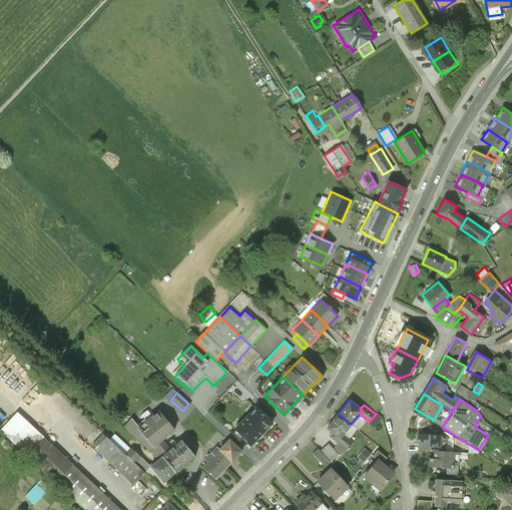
[(273,423),(257,408),(236,428),(252,444),(273,423)]
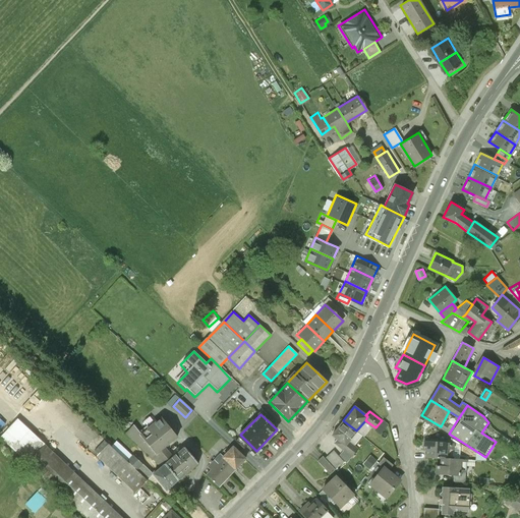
[(165,445),(176,436),(162,417),(139,436),(155,453),(165,445)]
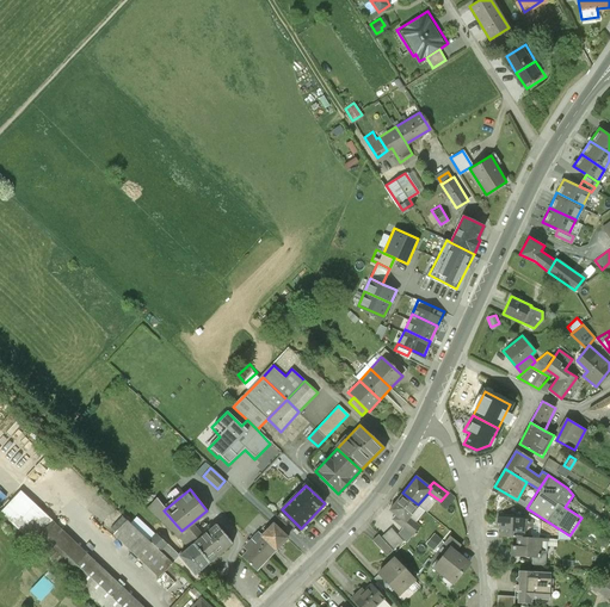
[(145,606),(20,491),(1,512),(104,606),(145,606)]
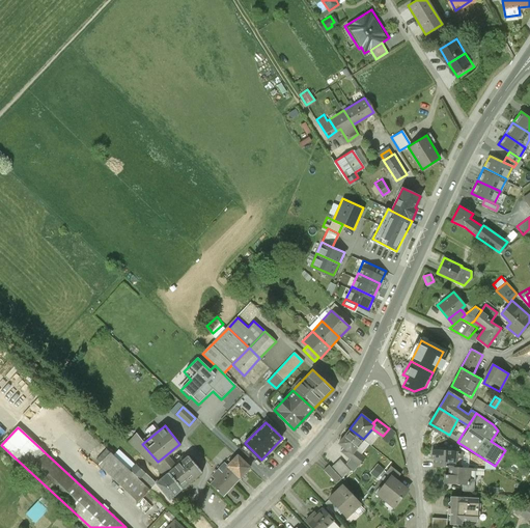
[(363,439),(350,428),(338,443),(344,447),(353,454),(355,451),(363,439)]
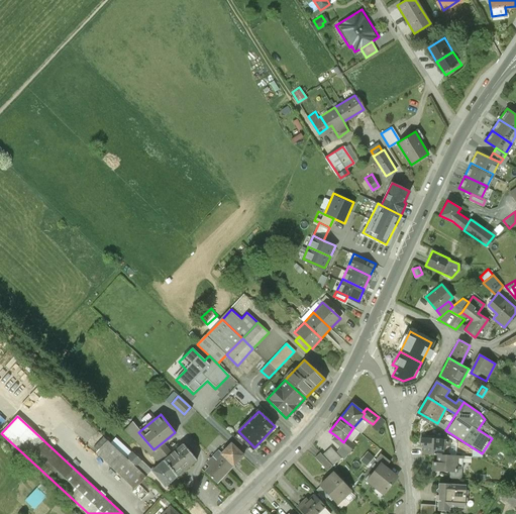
[(383,420),(379,417),(373,424),(377,428),(383,420)]
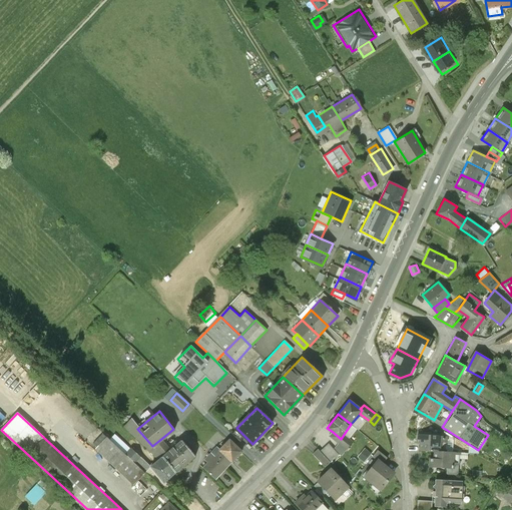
[(162,456),(172,449),(162,438),(152,446),(137,429),(130,420),(123,427),(157,461),(162,456)]
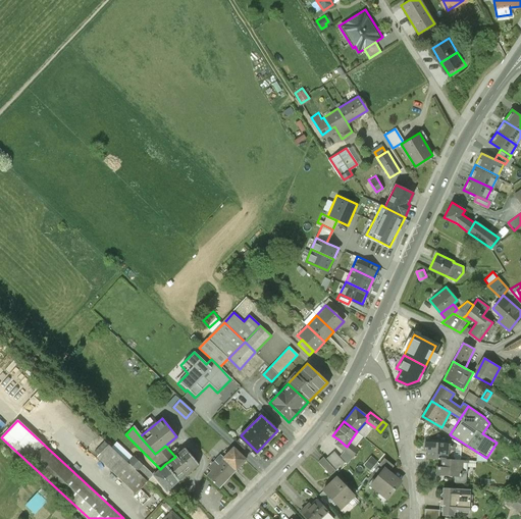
[(347,447),(339,439),(335,444),(344,451),(351,456),(356,450),(349,444),(347,447)]
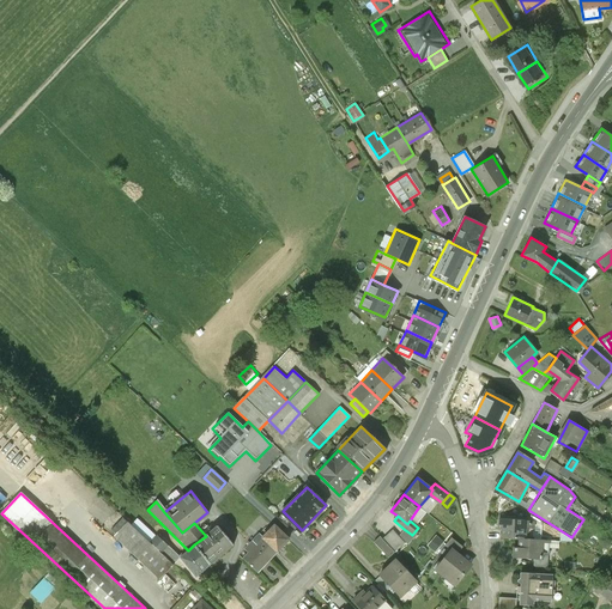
[(511,540),(523,541),(539,541),(540,527),(529,521),(503,519),(501,519),(500,521),(500,524),(501,525),(502,525),(503,527),(503,533),(513,533),(511,540)]
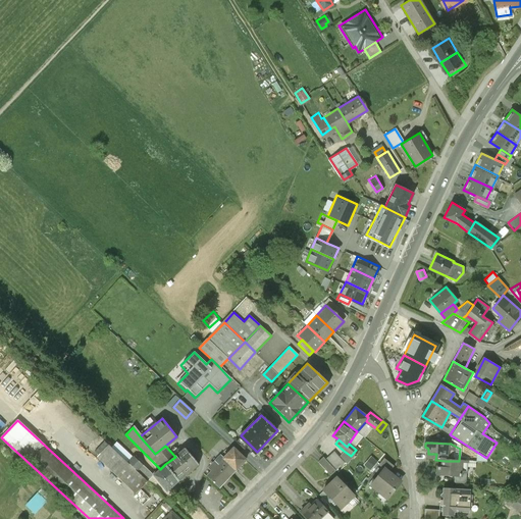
[(128,462),(109,445),(96,458),(135,495),(152,476),(153,474),(134,457),(128,462)]
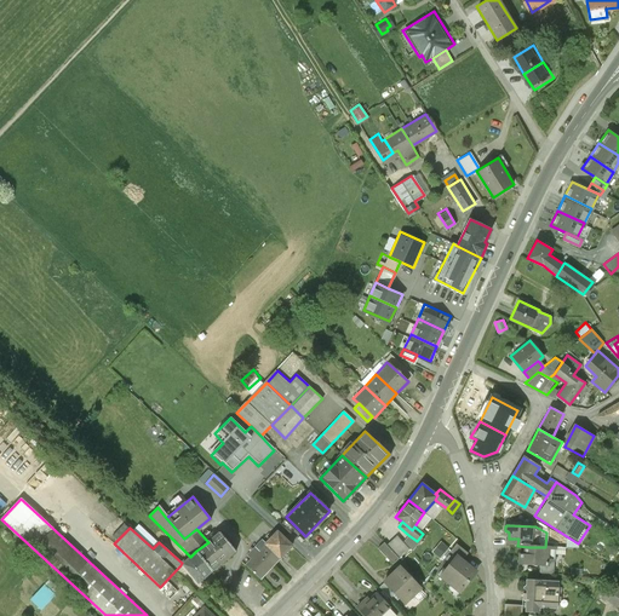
[(235,551),(221,533),(208,542),(196,551),(211,569),(235,551)]
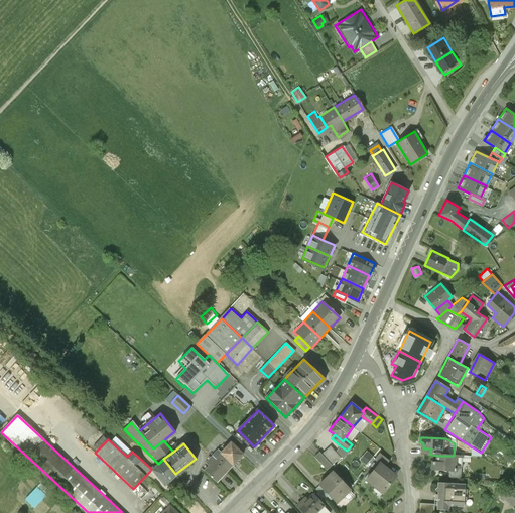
[(241,457),(228,444),(223,450),(220,447),(214,455),(229,469),(241,457)]
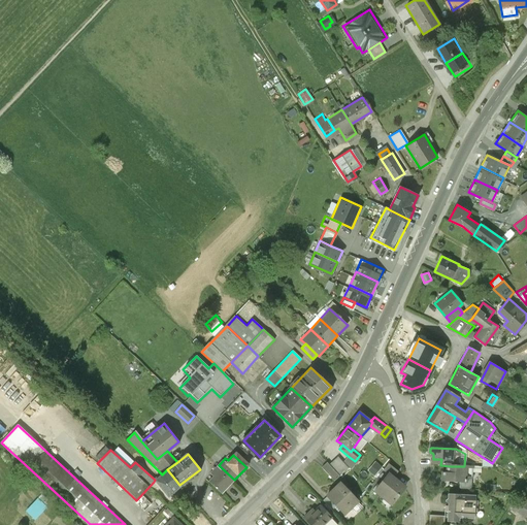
[(355,461),(348,456),(342,461),(350,467),(355,461)]
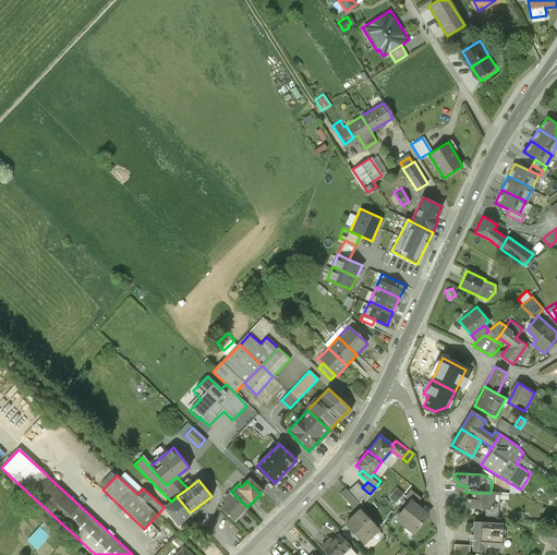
[(362,502),(370,494),(362,487),(358,483),(350,491),(360,499),(362,502)]
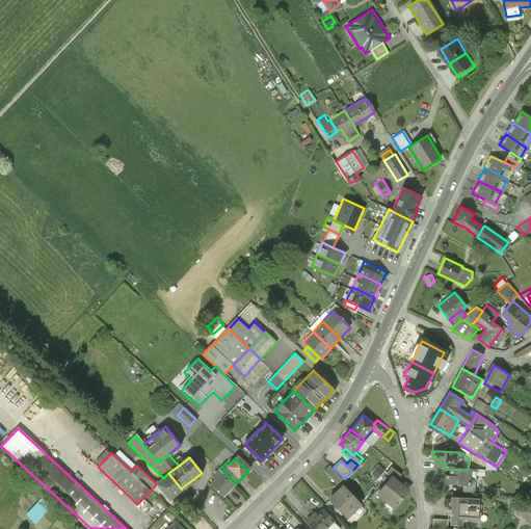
[(337,482),(343,476),(334,468),(330,465),(324,471),(337,482)]
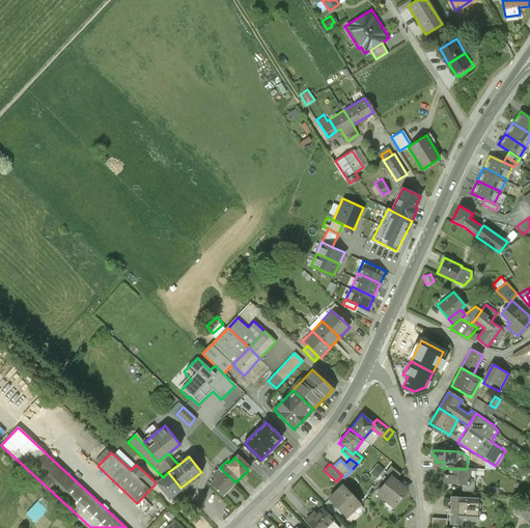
[(389,475),(394,480),(399,474),(390,467),(385,472),(389,475)]
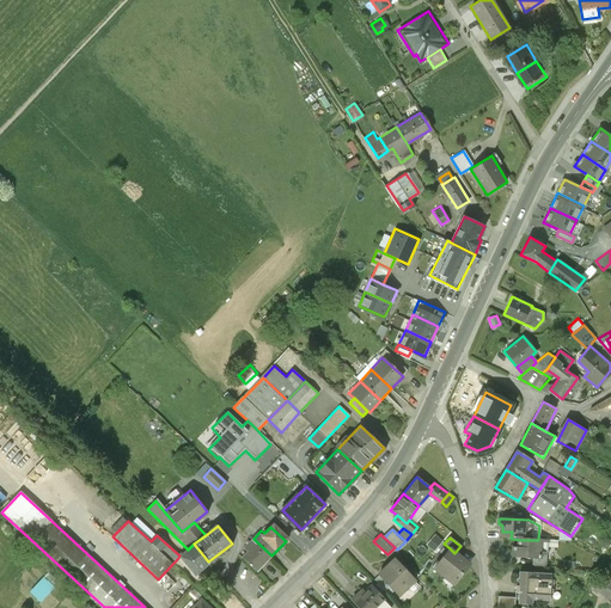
[(273,557),(254,539),(245,547),(246,550),(240,556),(257,572),(273,557)]
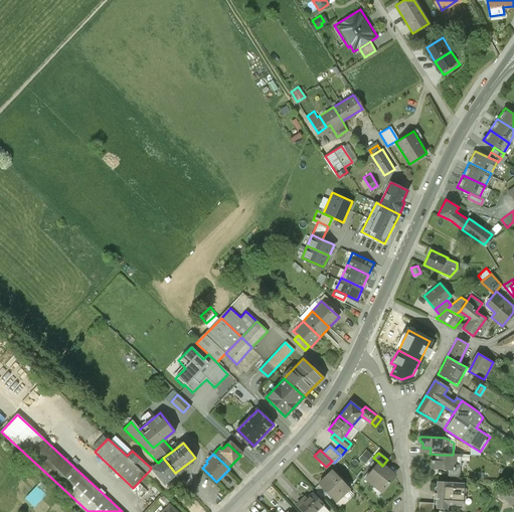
[(453,455),(440,455),(439,470),(447,471),(452,471),(452,468),(460,468),(464,468),(464,456),(453,455)]
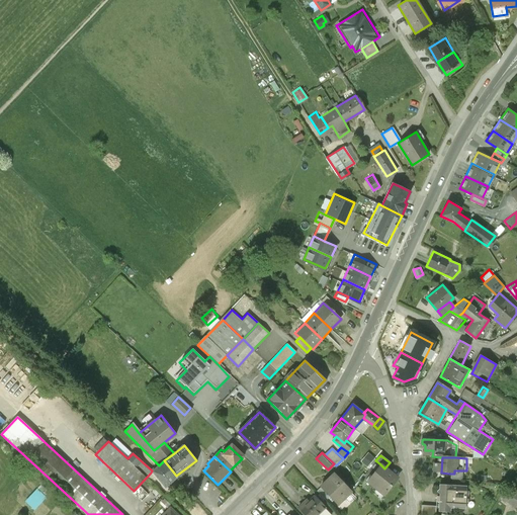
[(176,476),(164,460),(159,465),(152,470),(151,473),(164,486),(176,476)]
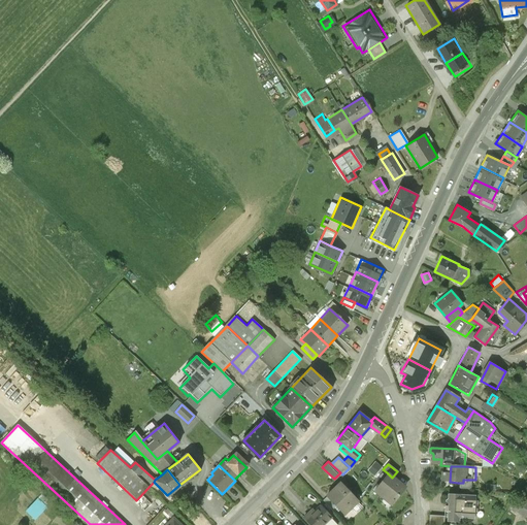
[(392,478),(387,472),(372,490),(389,503),(403,487),(392,478)]
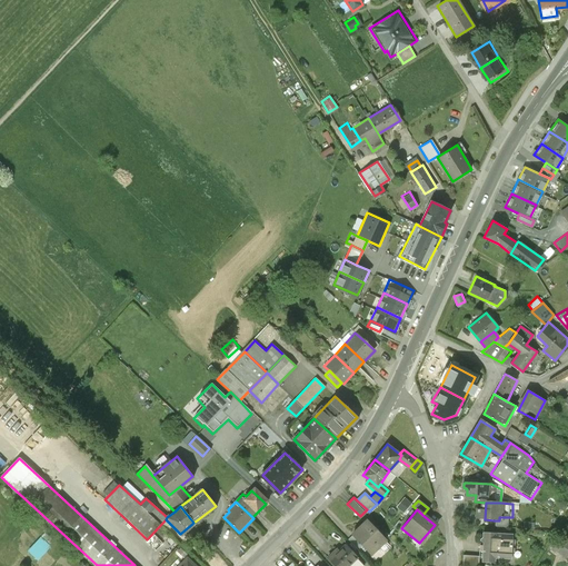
[(499,520),(494,520),(494,526),(508,526),(508,517),(499,517),(499,520)]
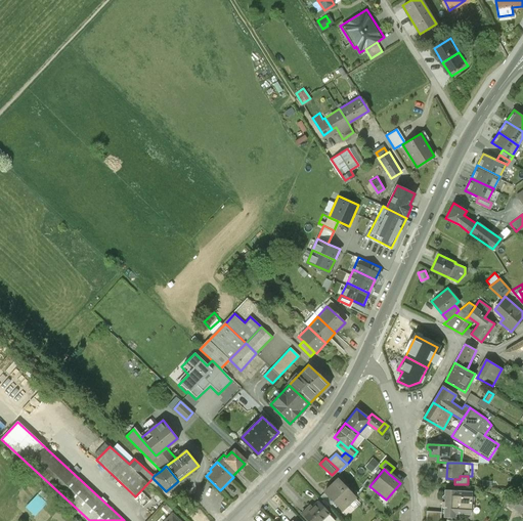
[(355,497),(337,478),(323,490),(343,510),(355,497)]
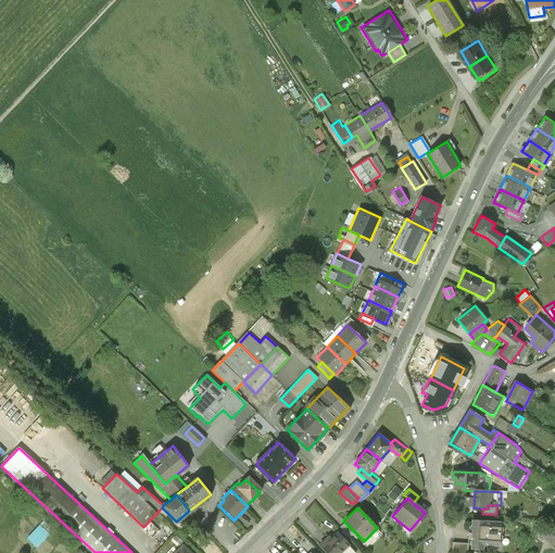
[(554,518),(552,516),(541,532),(554,542),(554,518)]
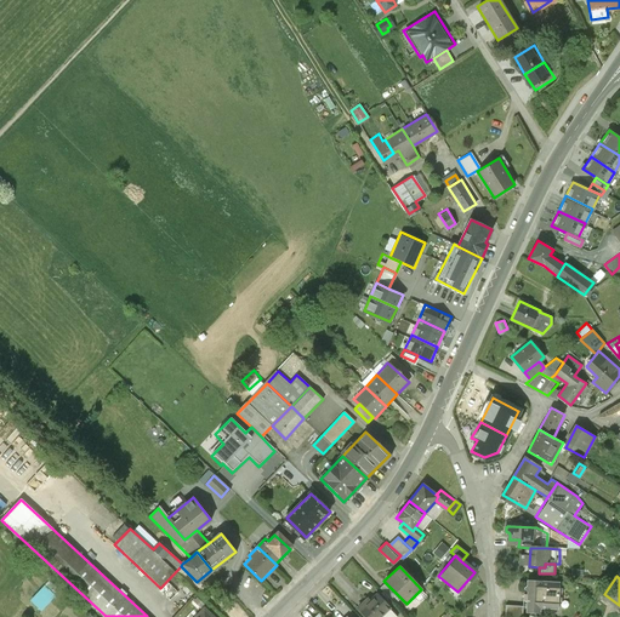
[(561,581),(525,580),(525,586),(523,588),(525,592),(524,603),(524,613),(528,613),(539,615),(539,609),(559,610),(561,581)]
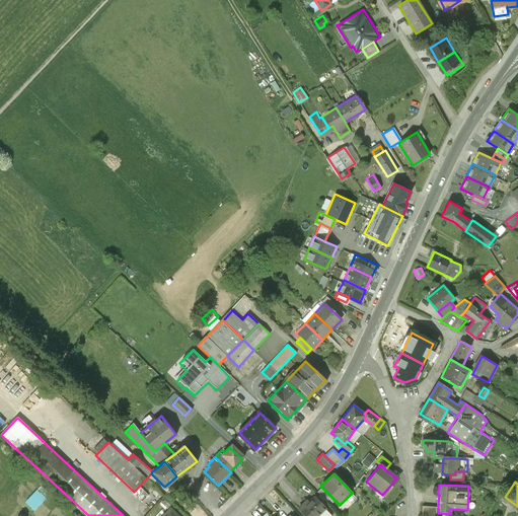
[(38,489),(26,500),(35,508),(47,497),(38,489)]
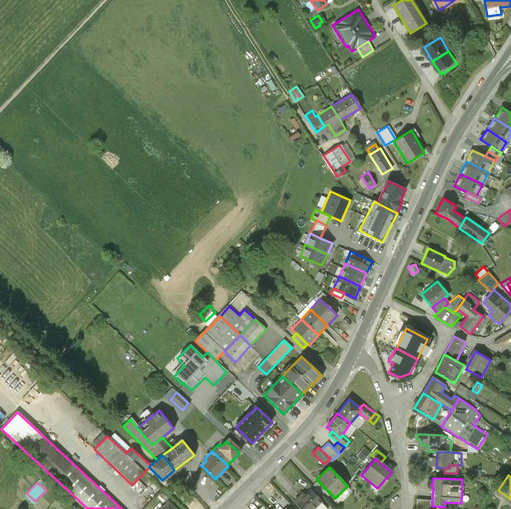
[(318,508),(327,501),(314,489),(301,501),(308,508),(318,508)]
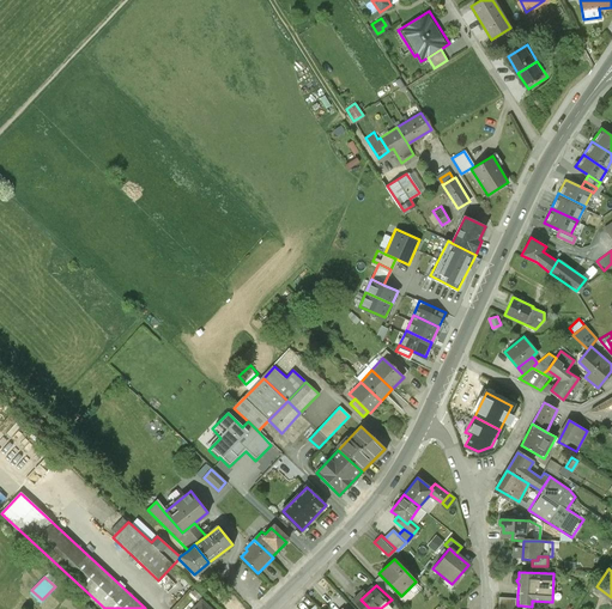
[(517,606),(517,595),(497,594),(496,608),(520,608),(521,606),(517,606)]
